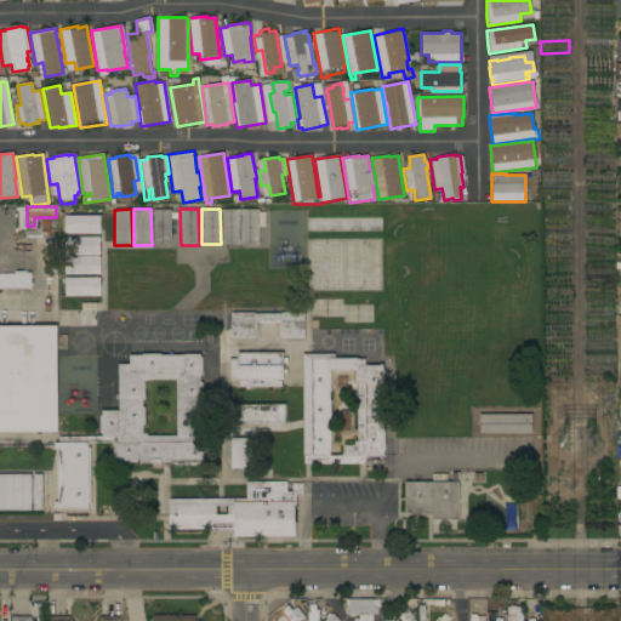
[(221,209),(239,209),(239,244),(222,244),(221,209)]
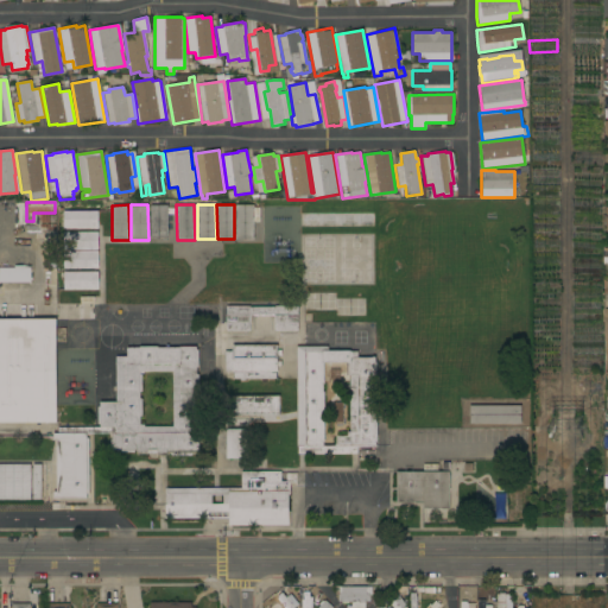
[(235,204),(253,204),(254,238),(236,238),(235,204)]
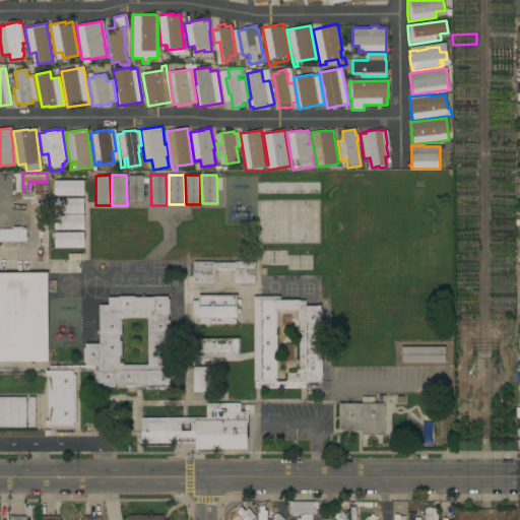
[(142,176),(143,204),(128,204),(128,176),(142,176)]
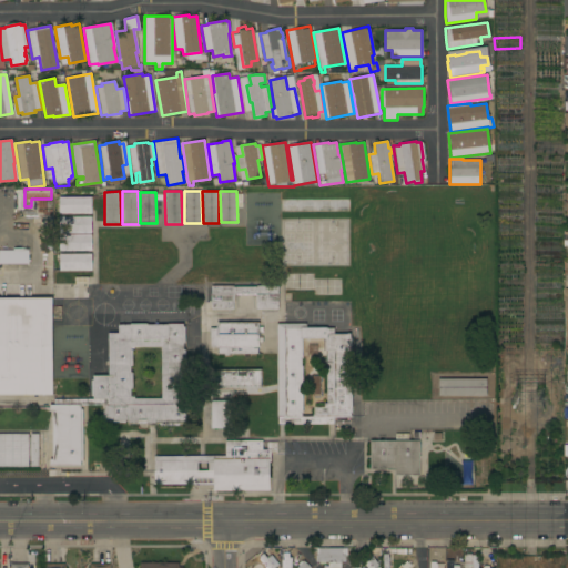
[(59,214),(59,198),(91,198),(91,214),(59,214)]
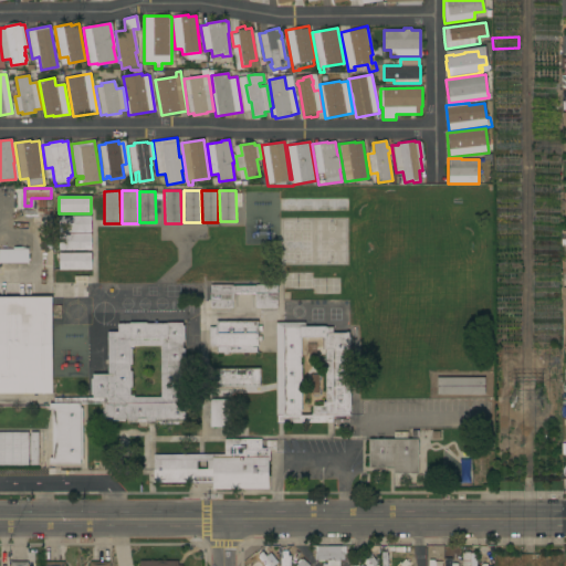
[(59,232),(59,216),(91,217),(91,232),(59,232)]
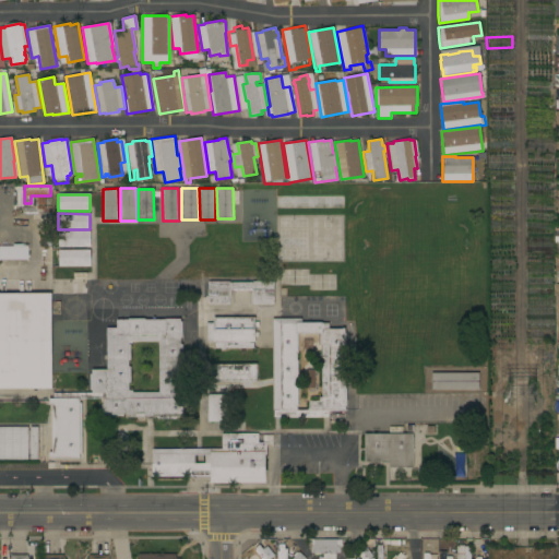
[(58,247),(58,230),(90,230),(90,247),(58,247)]
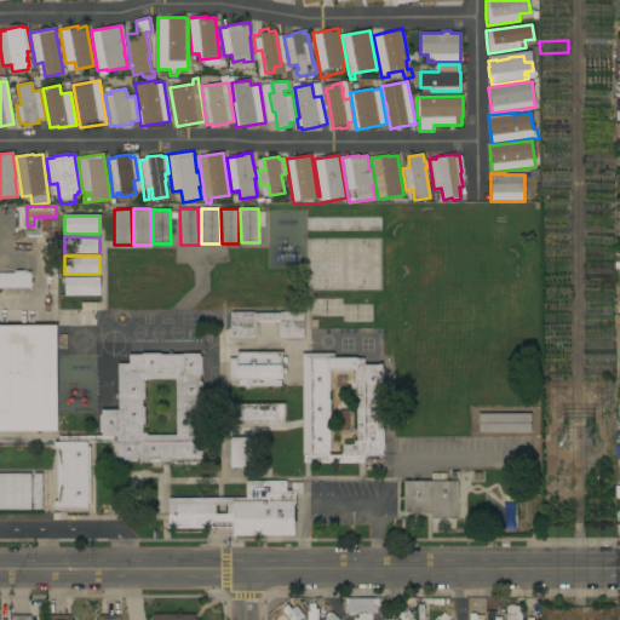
[(0,288),(0,273),(11,273),(11,274),(30,274),(30,288),(0,288)]
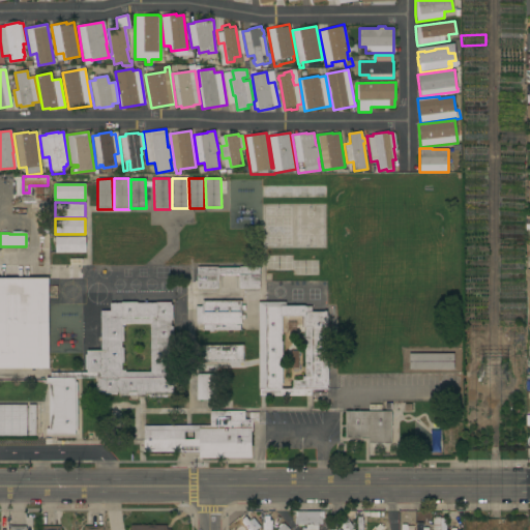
[(85,253),(55,253),(55,237),(85,237),(85,253)]
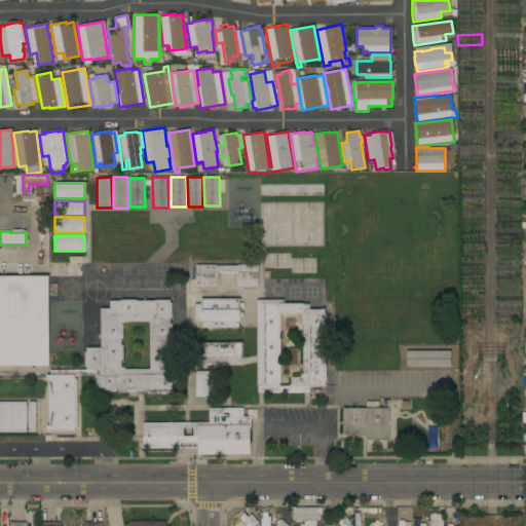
[(257,287),(237,287),(237,272),(216,272),(216,287),(195,287),(195,265),(216,265),(216,266),(236,266),(236,265),(257,265),(257,287)]
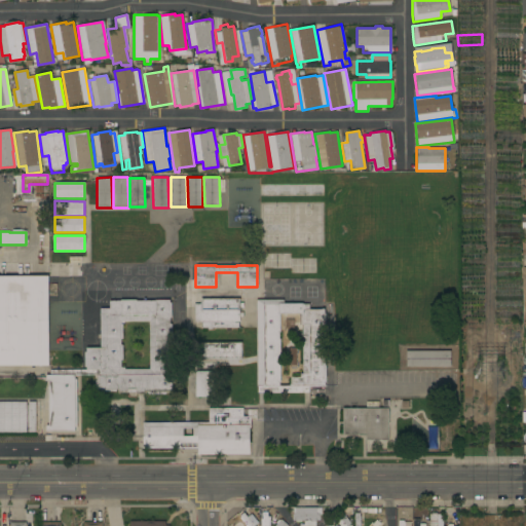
[(0,366),(0,276),(47,277),(46,366),(0,366)]
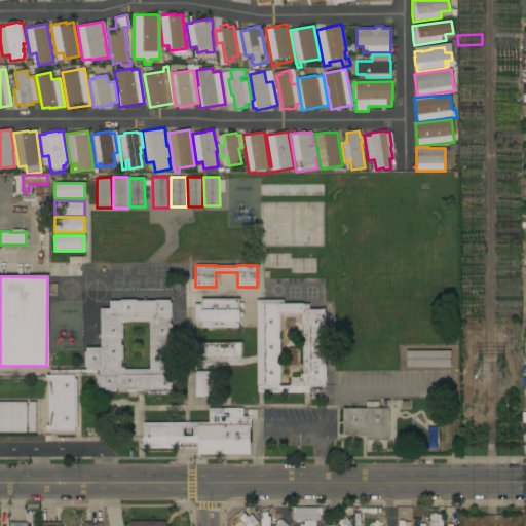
[(212,328),(212,330),(208,330),(208,328),(201,328),(201,322),(194,322),(194,304),(200,304),(200,299),(239,299),(239,303),(242,303),(242,308),(239,308),(239,312),(242,312),(242,317),(238,317),(238,328),(212,328)]
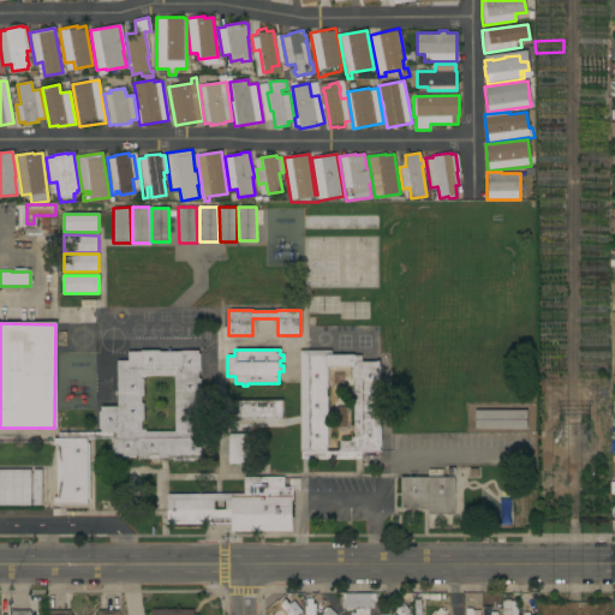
[(172,460),(172,459),(168,459),(168,461),(159,461),(159,459),(138,459),(138,457),(136,457),(136,458),(118,458),(118,455),(113,455),(113,442),(111,442),(111,439),(87,439),(87,443),(89,443),(89,499),(87,499),(87,503),(53,503),(53,497),(57,497),(57,446),(53,446),(53,439),(58,439),(58,433),(100,433),(99,411),(100,411),(100,406),(117,406),(117,360),(127,360),(127,352),(141,352),(141,351),(159,351),(159,352),(180,352),(180,351),(198,351),(198,354),(199,354),(199,371),(198,371),(198,380),(199,380),(199,396),(197,396),(197,405),(199,405),(199,418),(198,418),(198,439),(199,439),(199,457),(198,457),(198,459),(193,459),(193,460),(172,460)]
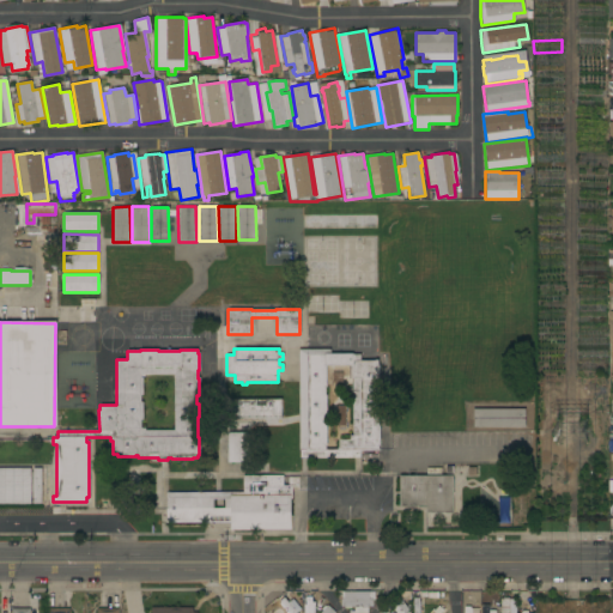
[(298,350),(331,350),(331,353),(352,353),(352,354),(360,354),(360,360),(380,360),(380,447),(377,447),(377,450),(360,451),(360,457),(299,459),(298,350)]
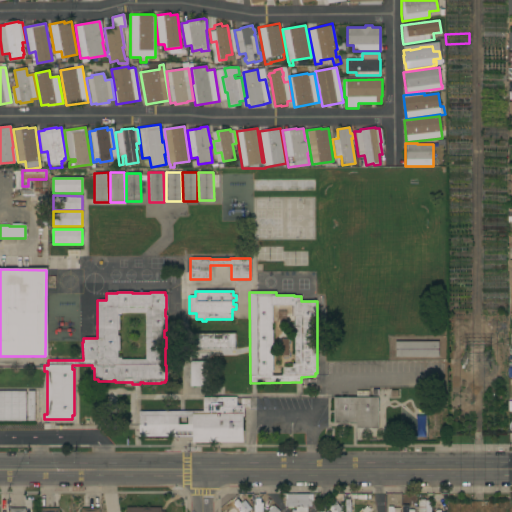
[(235,333),(235,350),(190,351),(190,333),(235,333)]
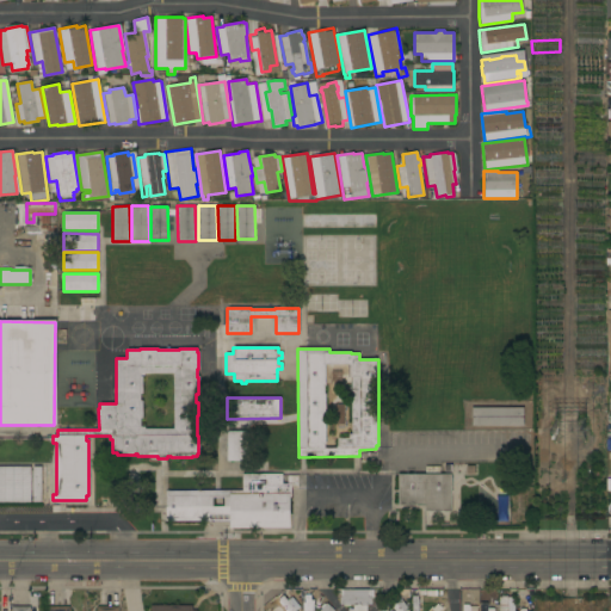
[(470,425),(522,425),(522,407),(470,407),(470,425)]
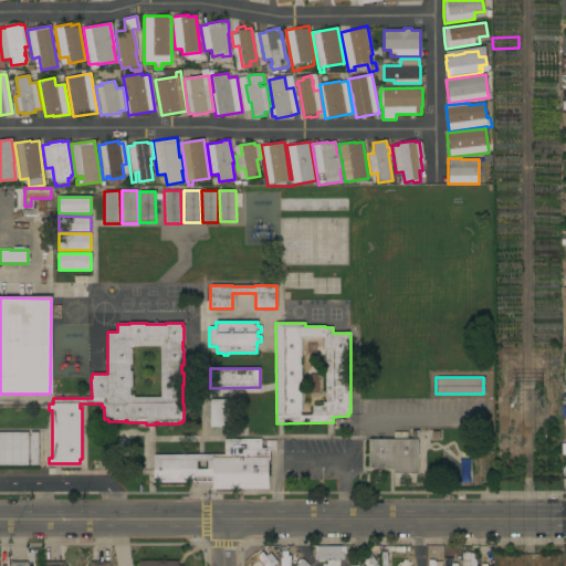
[(230,399),(231,427),(210,427),(209,399),(230,399)]
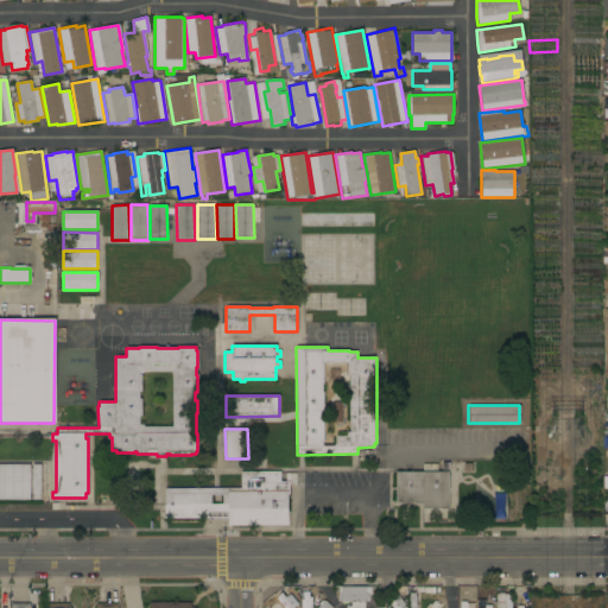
[(0,499),(0,463),(39,463),(40,499),(0,499)]
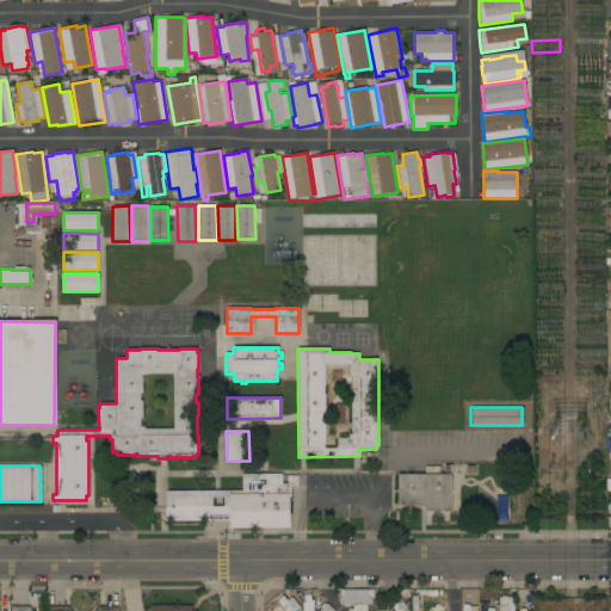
[(127,469),(127,504),(109,504),(109,469),(127,469)]
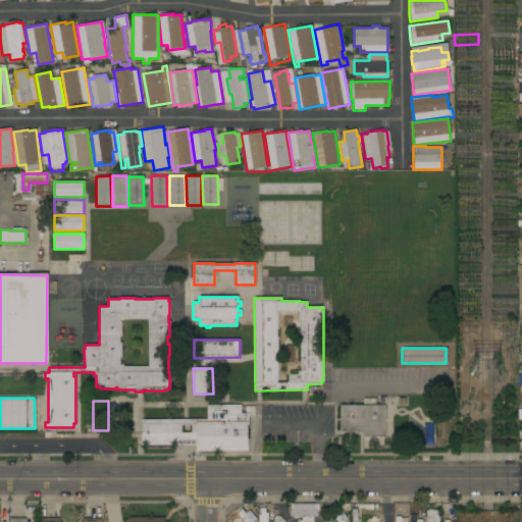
[(132,430),(116,430),(116,402),(132,402),(132,430)]
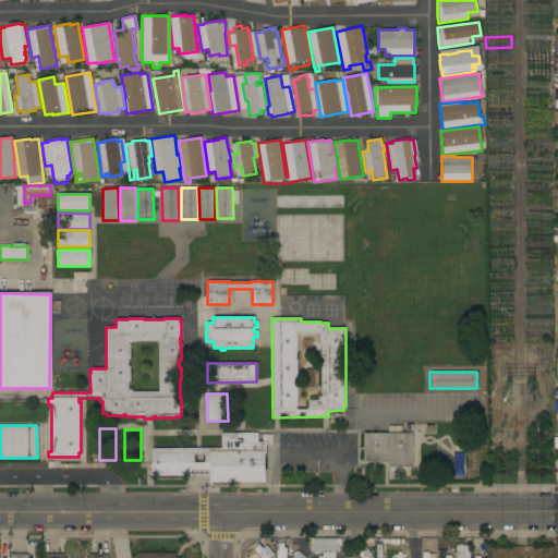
[(209,482),(209,470),(191,470),(191,475),(152,476),(152,448),(221,448),(220,433),(257,433),(257,441),(263,441),(263,435),(270,435),(271,444),(266,444),(266,455),(264,455),(264,482),(209,482)]
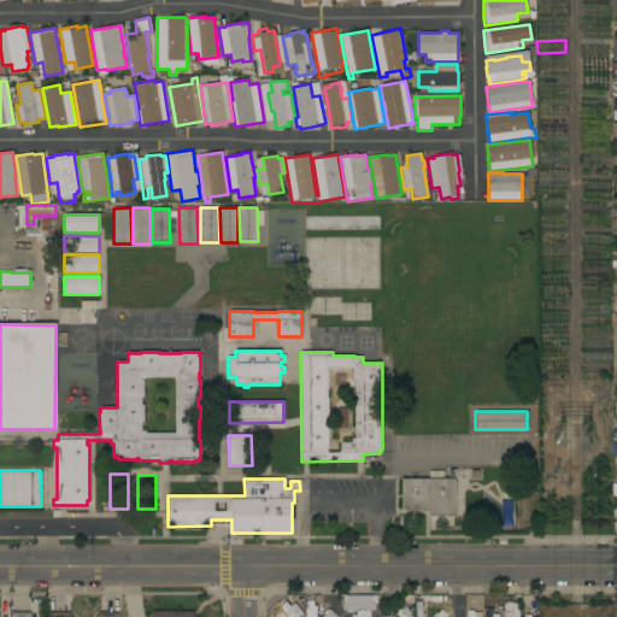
[(456,479),(456,517),(428,517),(428,511),(401,511),(401,479),(456,479)]
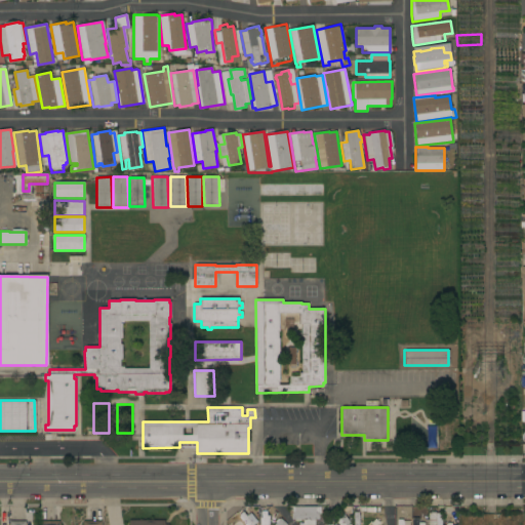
[(452,449),(437,449),(436,419),(451,418),(452,449)]
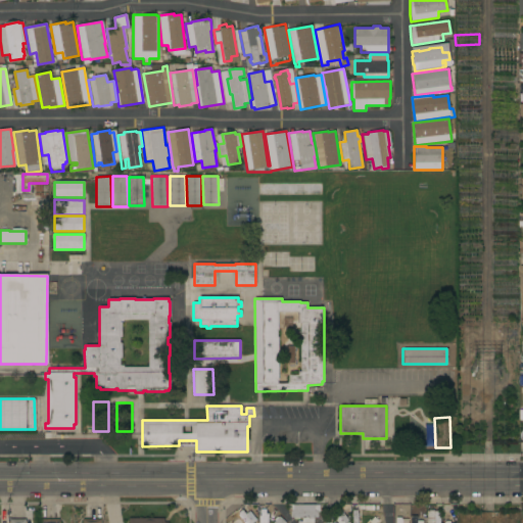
[(319,505),(319,512),(318,511),(318,517),(314,517),(314,522),(301,522),(301,518),(290,518),(290,511),(291,511),(291,505),(301,505),(319,505)]
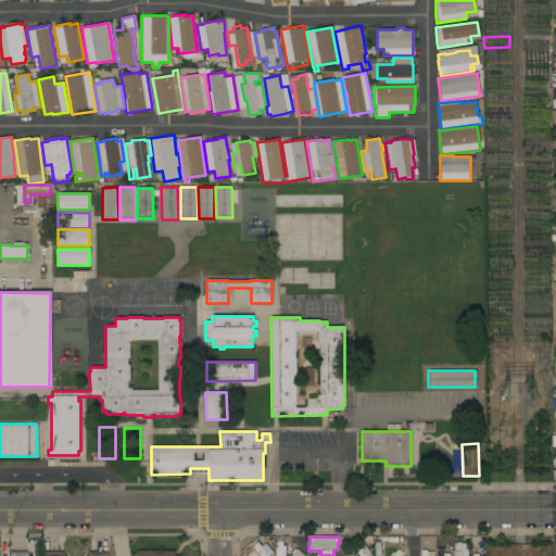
[(274,555),(274,538),(280,538),(280,539),(285,539),(285,555),(279,555),(274,555)]
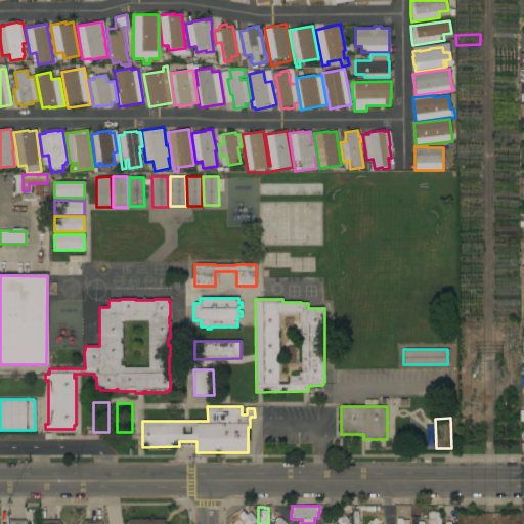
[(352,523),(352,508),(356,508),(356,509),(361,509),(361,511),(362,511),(362,522),(362,523),(352,523)]
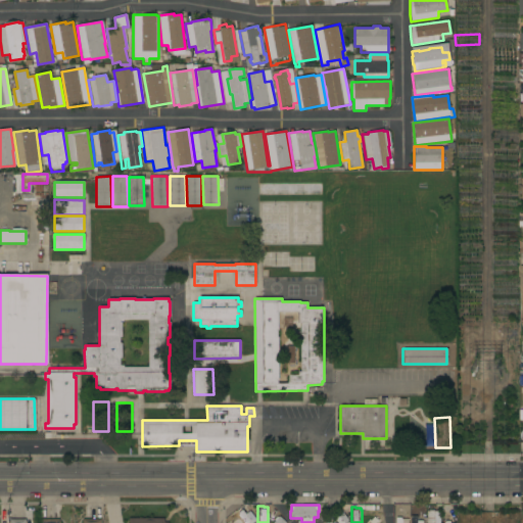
[(244,522),(237,513),(241,509),(245,515),(249,512),(257,522),(255,522),(244,522)]
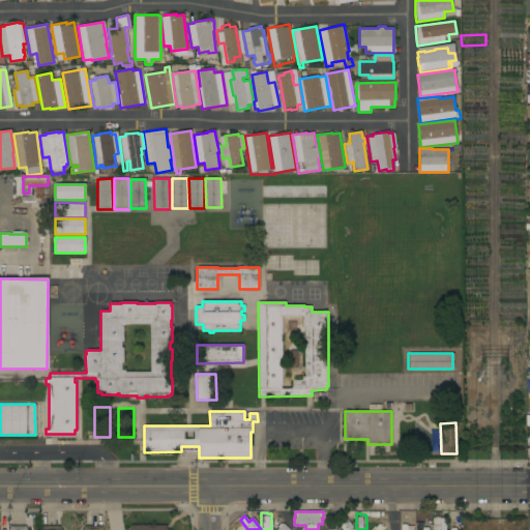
[(433,529),(433,518),(435,518),(435,517),(439,517),(439,518),(445,518),(445,529),(433,529)]
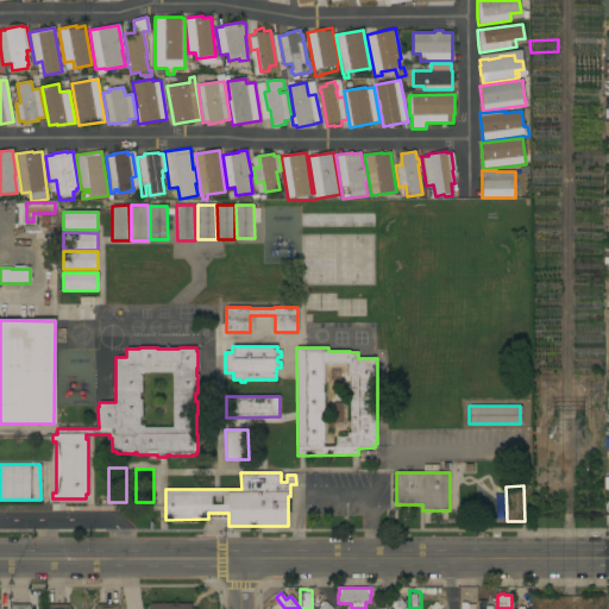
[(393,608),(388,602),(396,596),(403,606),(405,608),(393,608)]
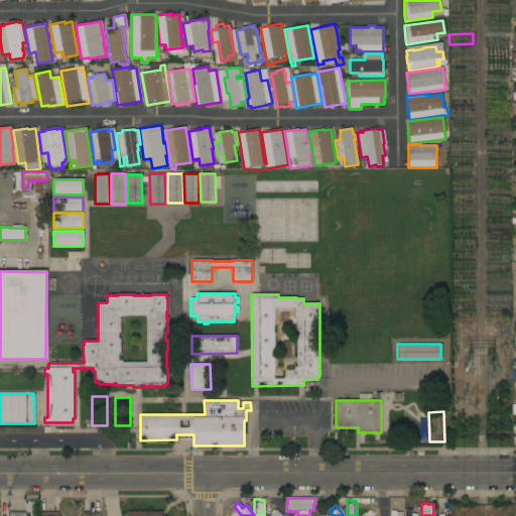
[(372,510),(372,515),(361,515),(369,507),(372,510)]
